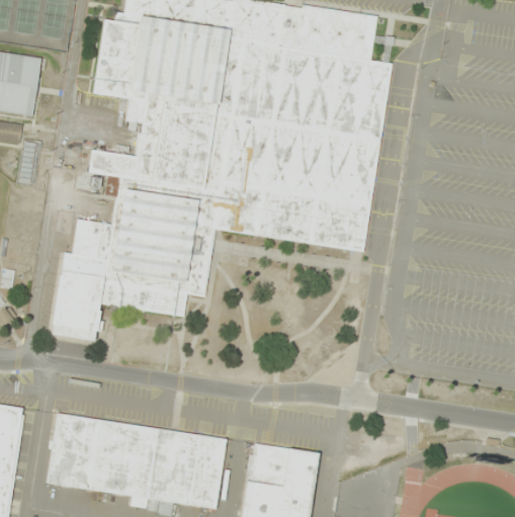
[(126,0),(251,0),(285,5),(285,6),(302,8),(303,5),(377,16),(370,61),(392,64),(362,252),(215,229),(204,297),(187,294),(183,317),(99,305),(98,312),(100,312),(98,321),(104,322),(102,333),(95,332),(94,342),(51,335),(53,325),(51,325),(59,275),(60,275),(61,271),(62,271),(64,253),(73,254),(78,220),(112,226),(116,197),(104,195),(107,176),(88,173),(91,150),(135,157),(138,134),(141,134),(142,124),(125,122),(129,99),(93,94),(104,20),(115,22),(116,13),(124,14),(126,0)]
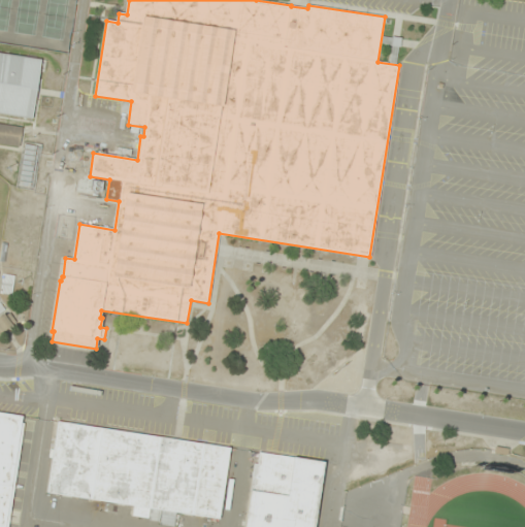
[(0,53),(42,60),(33,119),(0,113),(0,53)]
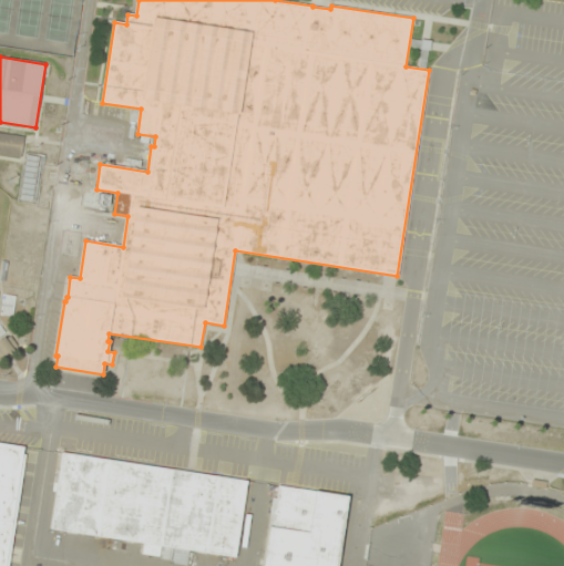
[(0,133),(24,137),(21,158),(0,154),(0,133)]
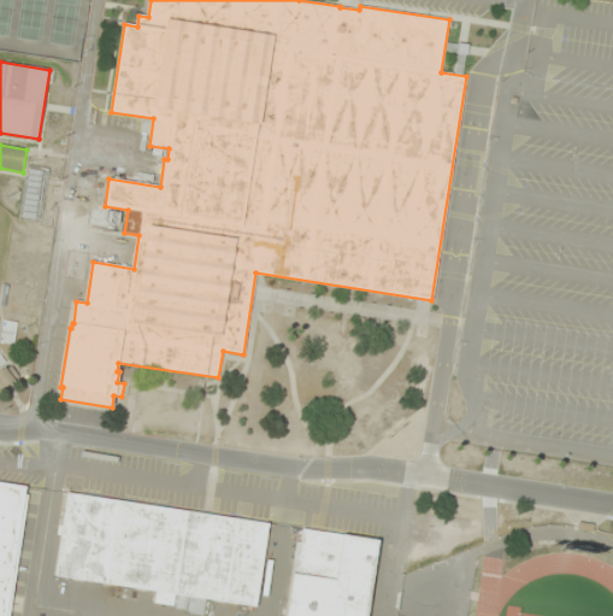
[(42,221),(49,172),(33,170),(27,218),(42,221)]
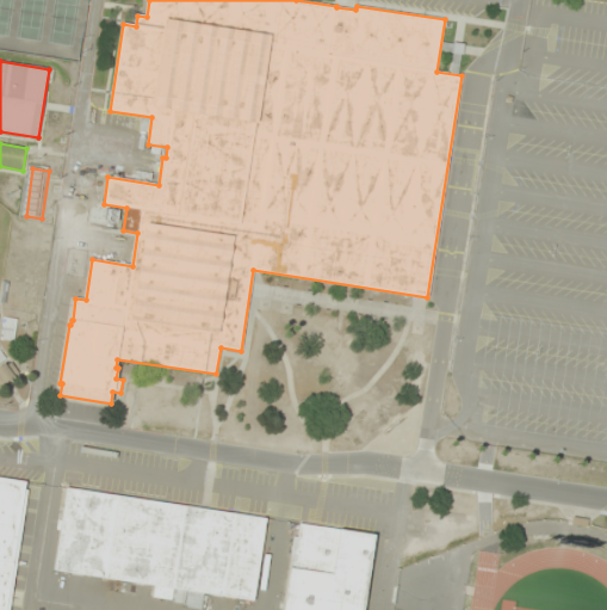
[(7,342),(19,340),(19,319),(6,319),(7,342)]
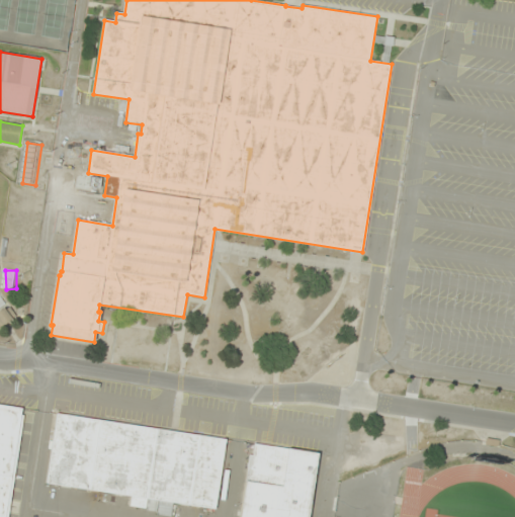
[(0,403),(0,516),(11,516),(28,408),(0,403)]
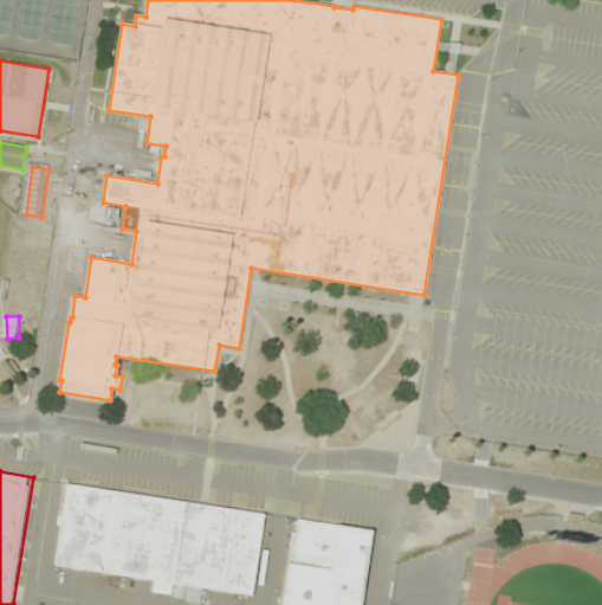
[(71,484),(58,566),(253,597),(266,514),(71,484)]
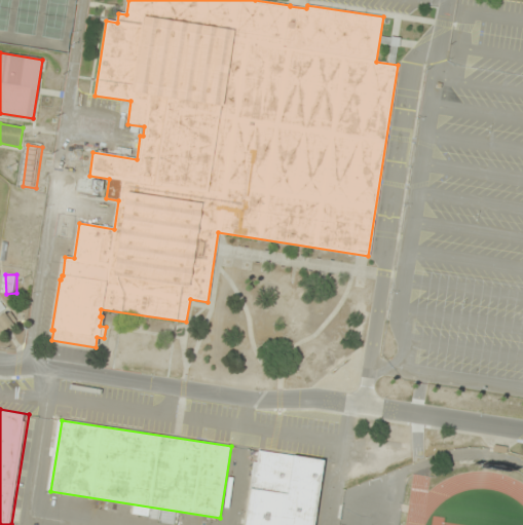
[(259,452),(246,524),(313,524),(324,462),(259,452)]
